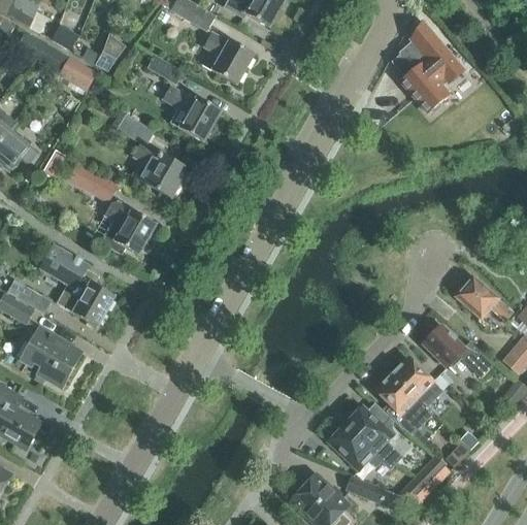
[(0,9),(7,14),(12,4),(5,0),(0,0),(0,9)]
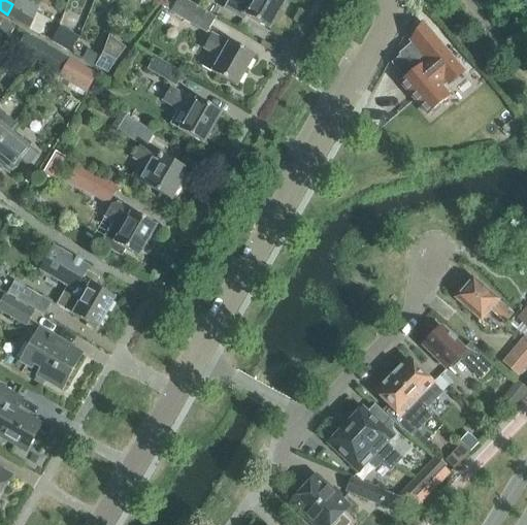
[(207,32),(217,15),(190,0),(175,0),(170,10),(207,32)]
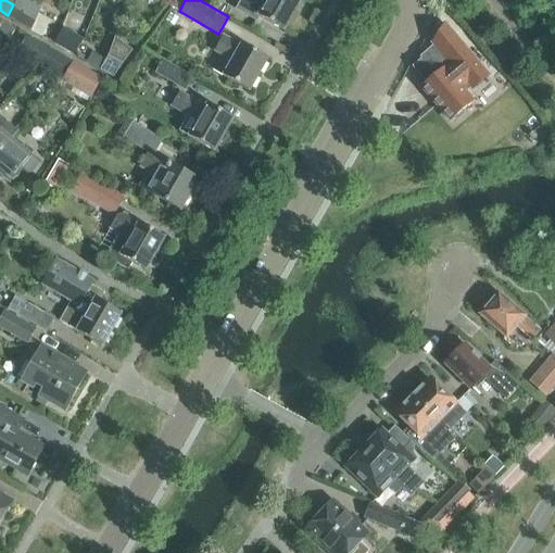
[(257,14),(284,29),(300,0),(265,0),(257,14)]
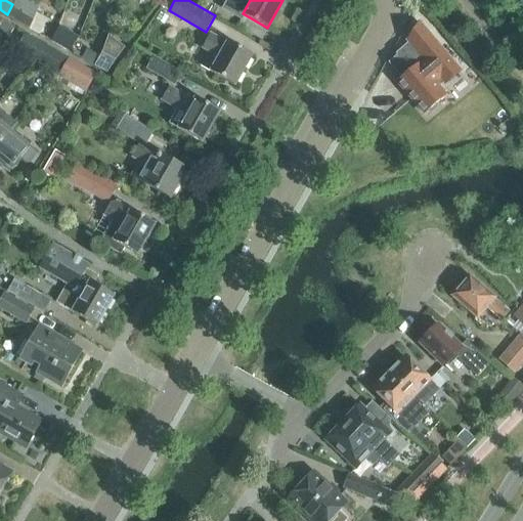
[(25,11),(12,4),(7,14),(19,20),(25,11)]
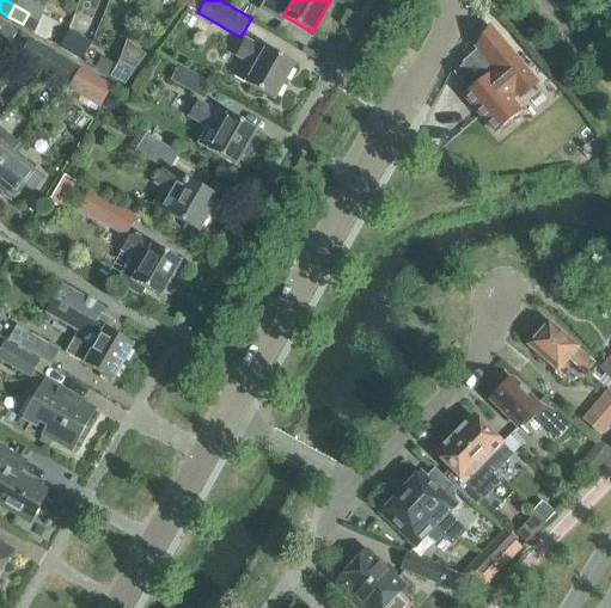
[(18,29),(5,20),(0,26),(0,32),(11,40),(18,29)]
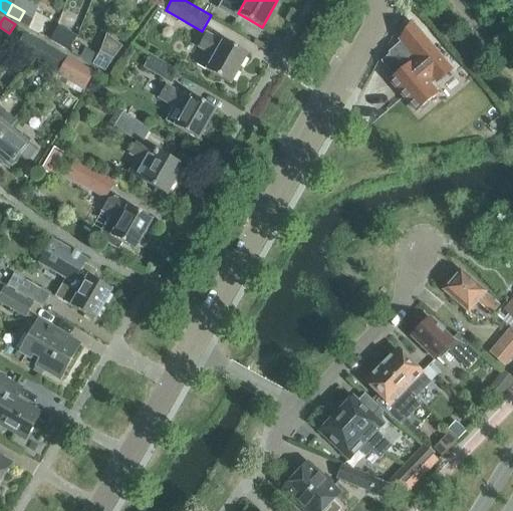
[(409,73),(396,84),(417,109),(436,93),(427,83),(429,82),(417,68),(436,51),(409,20),(398,38),(401,41),(389,51),(402,66),(403,65),(409,73)]
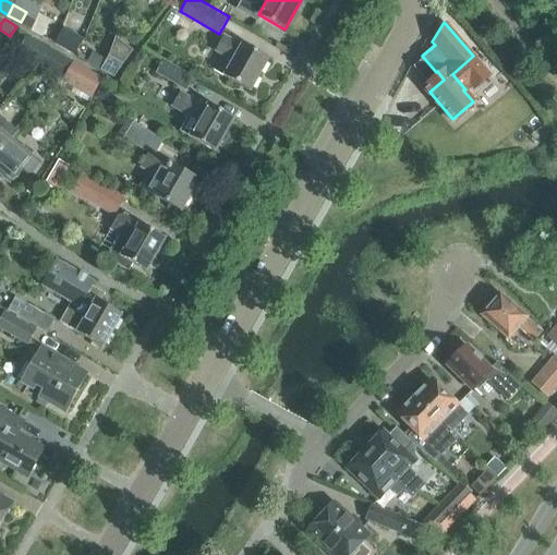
[(63,25),(60,32),(53,41),(76,55),(84,37),(63,25)]
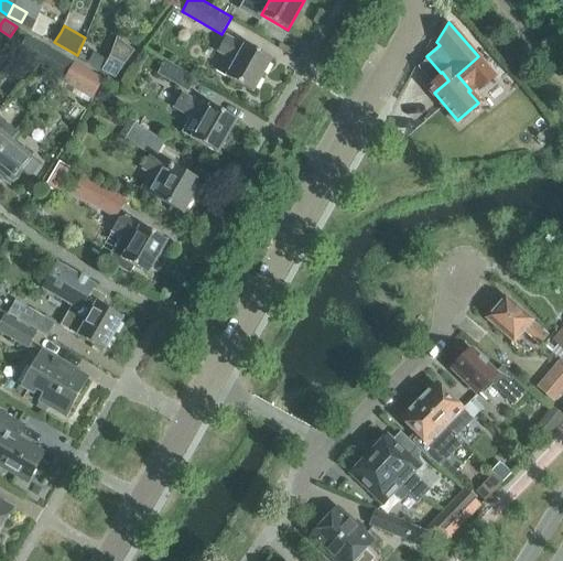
[(39,63),(52,46),(26,32),(11,55),(34,69),(39,63)]
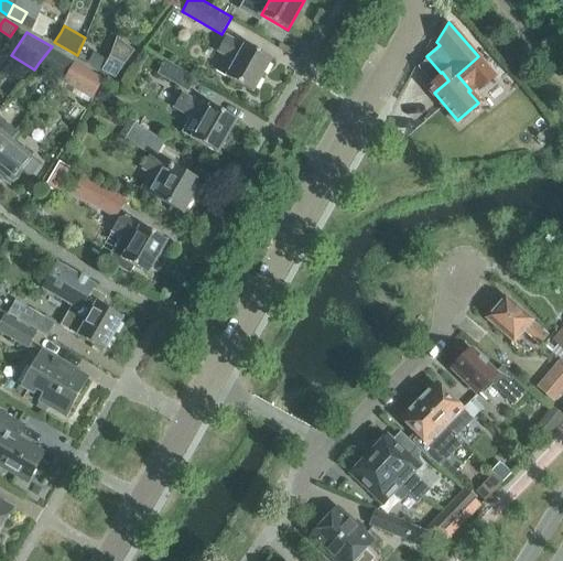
[(235,60),(226,75),(252,90),(272,56),(246,41),(244,44),(227,34),(217,51),(235,60)]
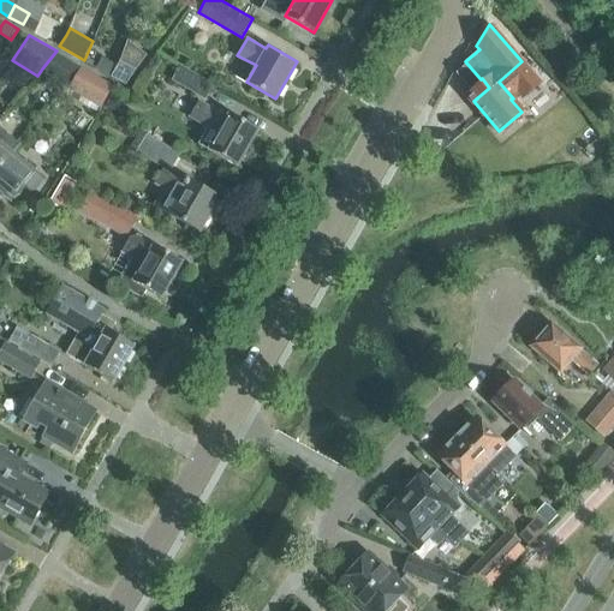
[(94,41),(93,41),(84,60),(111,76),(118,64),(90,48),(94,41)]
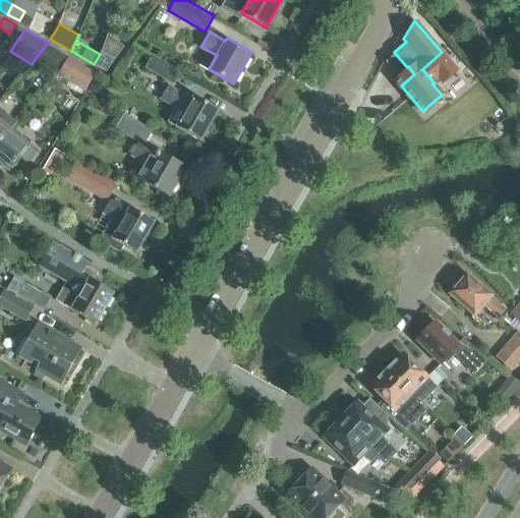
[(61,63),(68,55),(48,43),(36,58),(56,69),(61,63)]
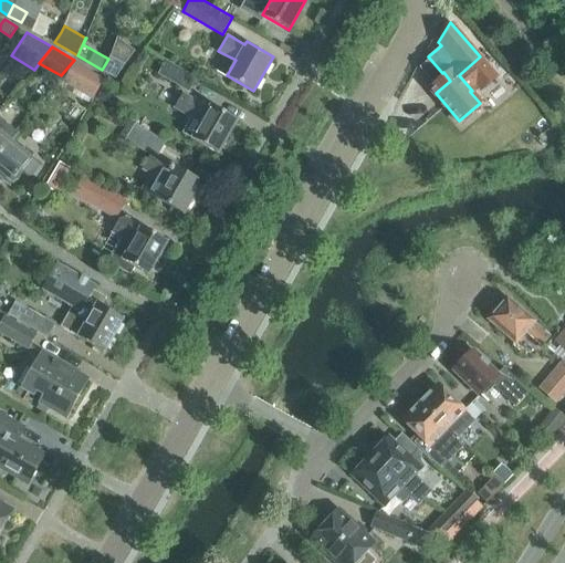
[(159,73),(189,91),(198,76),(166,58),(158,72),(145,64),(139,73),(154,81),(159,73)]
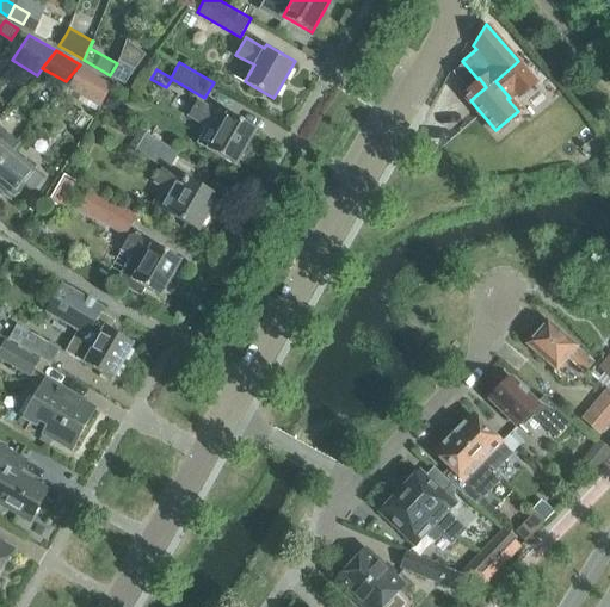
[(130,72),(117,63),(110,75),(124,82),(130,72)]
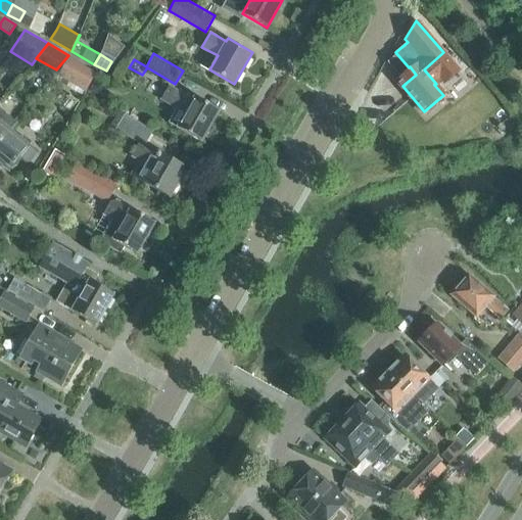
[(96,71),(91,67),(68,55),(58,74),(86,89),(96,71)]
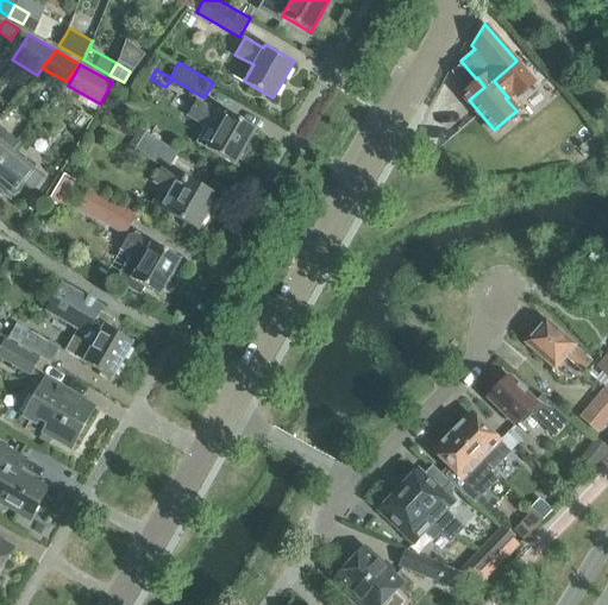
[(188,112),(207,123),(198,139),(207,145),(207,146),(234,163),(255,126),(227,111),(225,115),(196,99),(188,112)]
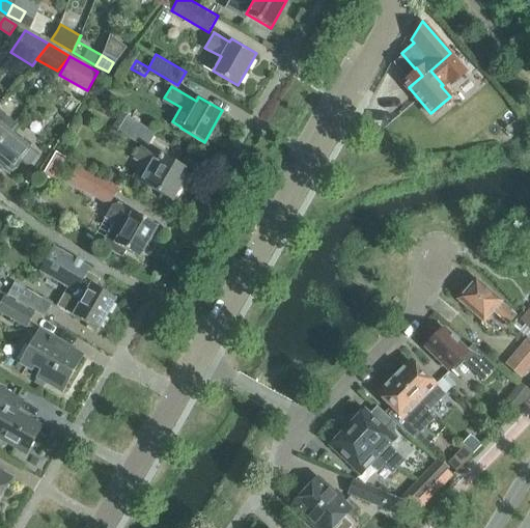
[(11,131),(18,123),(0,109),(0,142),(10,131),(11,131)]
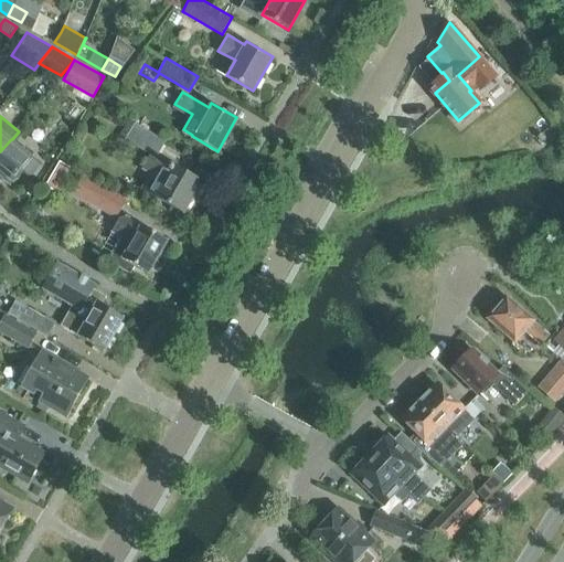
[(125,138),(150,152),(141,168),(149,172),(141,188),(153,194),(153,195),(182,212),(201,180),(172,163),(172,162),(158,155),(166,139),(135,122),(134,123),(128,119),(119,134),(126,137),(125,138)]
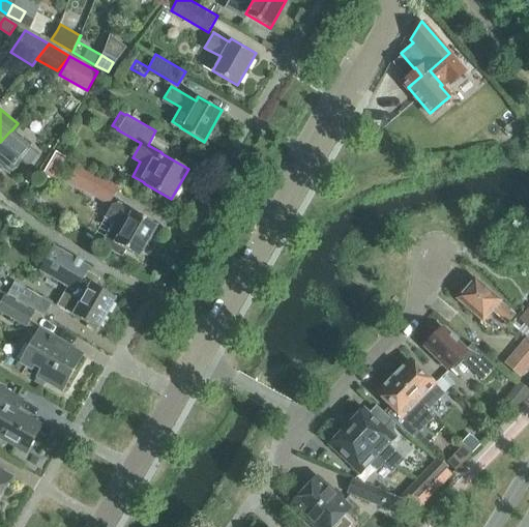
[(10,130),(0,142),(0,164),(2,166),(4,163),(10,169),(21,156),(29,165),(38,153),(11,130),(10,130)]
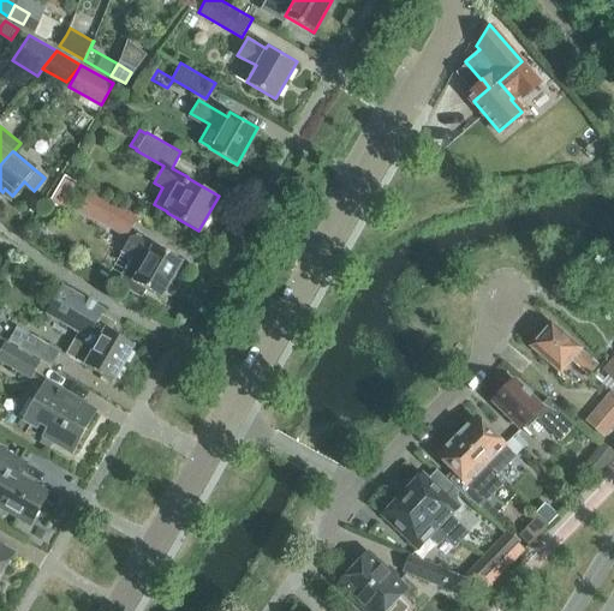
[(61,207),(77,180),(64,173),(48,199),(61,207)]
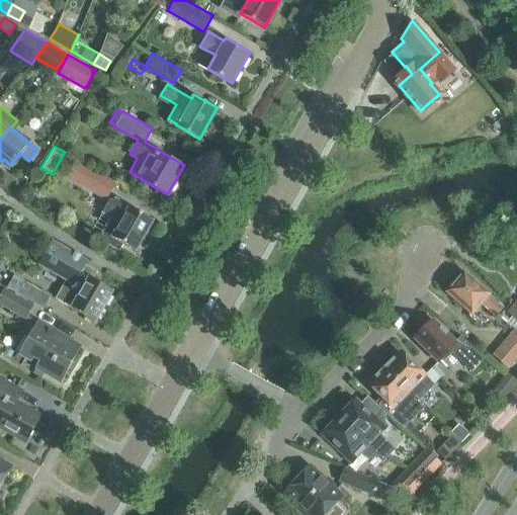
[(102,196),(108,195),(116,181),(76,158),(66,176),(102,196)]
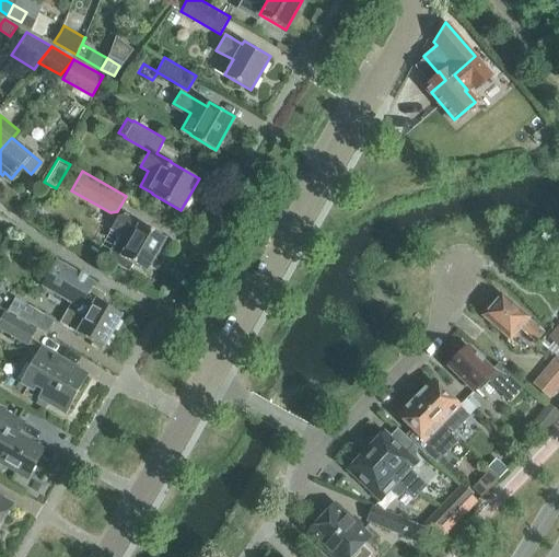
[(36,183),(32,180),(27,187),(32,189),(36,183)]
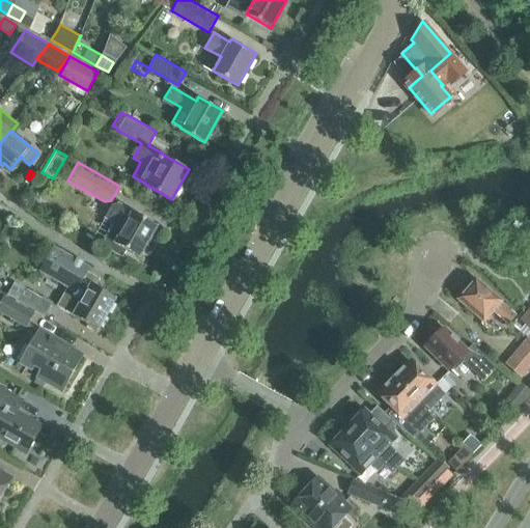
[(112,221),(99,244),(119,255),(124,248),(137,256),(156,224),(131,210),(129,214),(113,204),(106,217),(112,221)]
